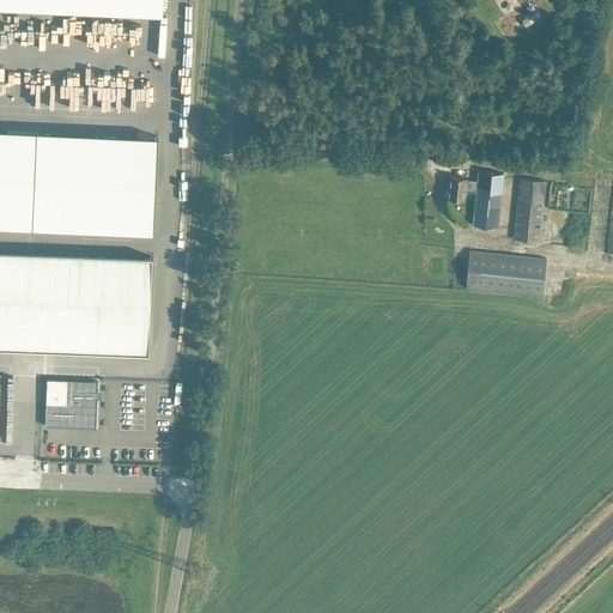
[(0,49),(13,50),(13,38),(8,38),(8,22),(0,20),(0,49)]
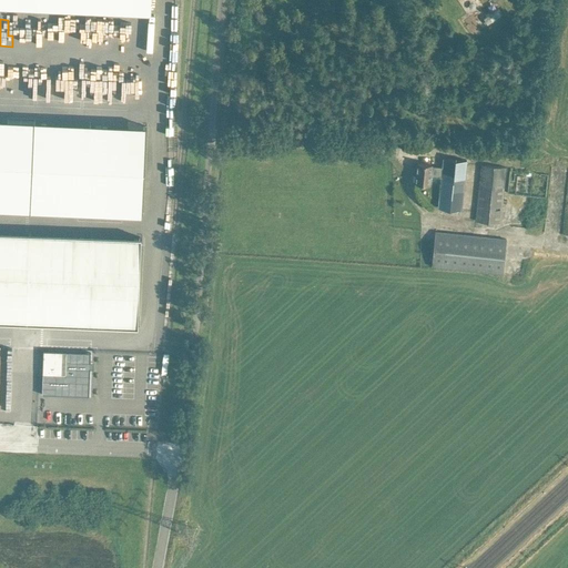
[(52,46),(95,48),(97,39),(103,37),(118,37),(119,26),(114,26),(108,28),(108,32),(97,32),(97,37),(91,37),(91,29),(85,29),(85,23),(74,22),(74,28),(78,28),(59,34),(48,34),(47,30),(43,30),(41,23),(30,23),(30,34),(38,34),(38,44),(40,52),(51,53),(52,46)]
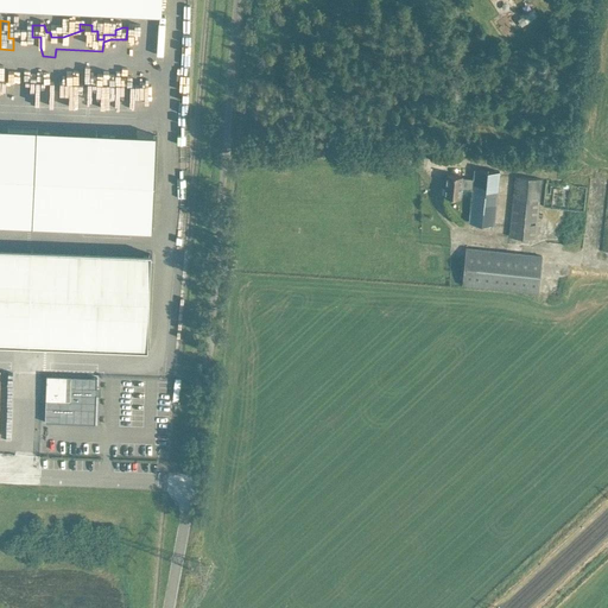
[(14,89),(14,106),(33,106),(33,89),(14,89)]
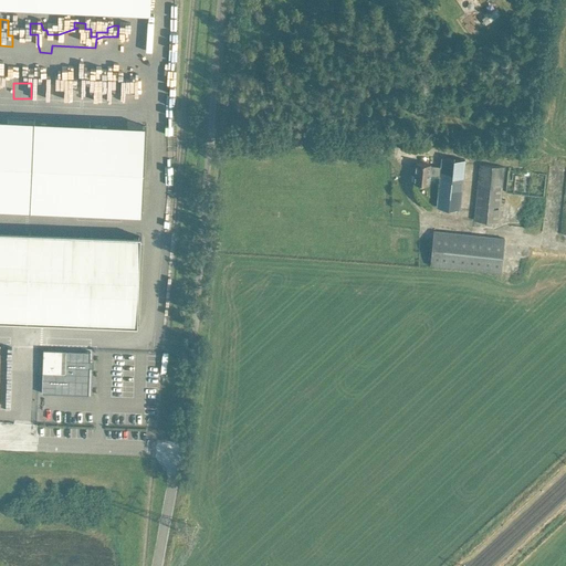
[(74,103),(127,104),(127,85),(85,85),(85,87),(74,87),(74,103)]
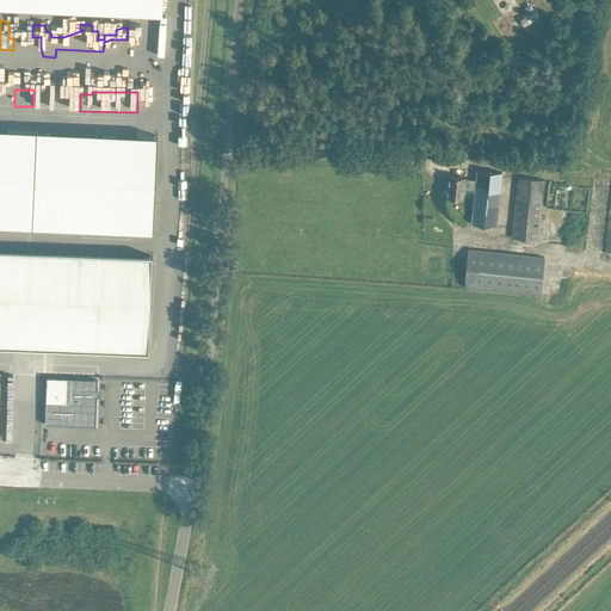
[(37,93),(36,107),(50,107),(50,93),(37,93)]
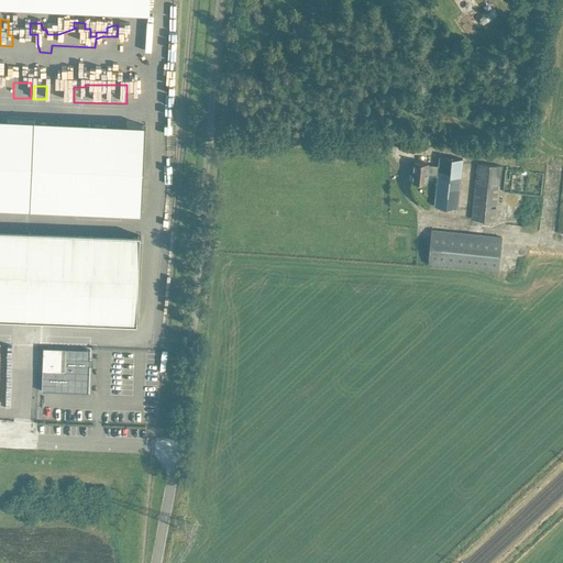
[(0,146),(14,147),(14,129),(4,129),(4,111),(0,110),(0,146)]
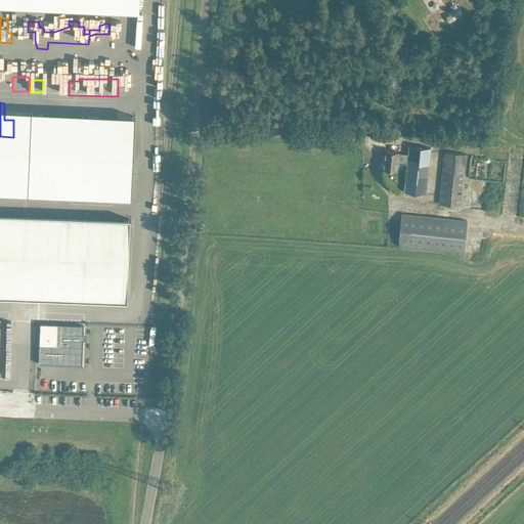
[(44,105),(43,122),(61,123),(62,105),(44,105)]
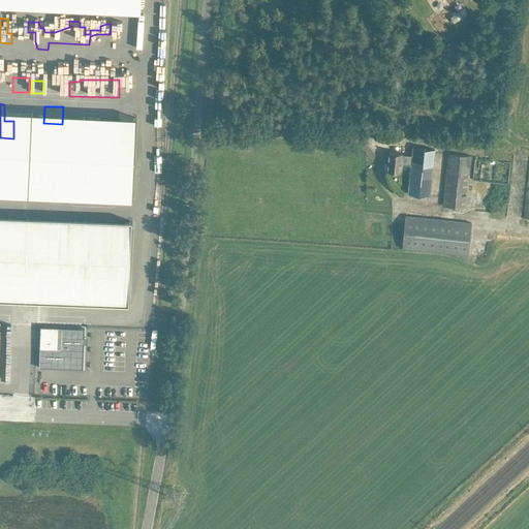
[(76,141),(79,107),(66,106),(65,141),(76,141)]
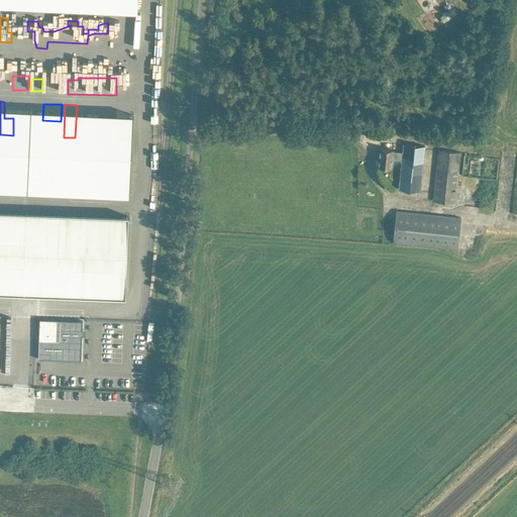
[(105,107),(103,128),(110,128),(110,121),(115,121),(116,108),(105,107)]
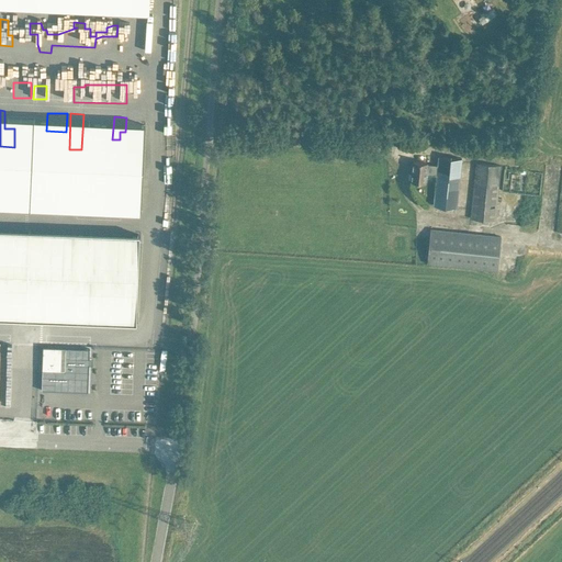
[(135,147),(135,134),(125,134),(124,146),(135,147)]
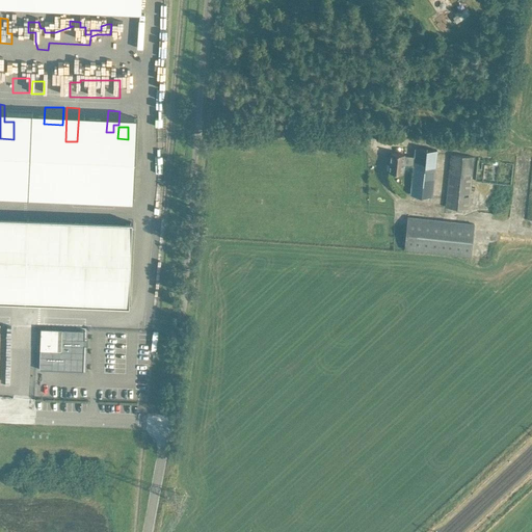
[(79,138),(88,137),(87,129),(79,130),(79,138)]
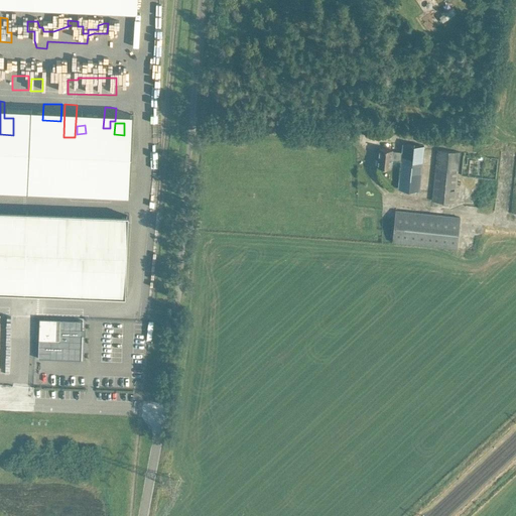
[(401,161),(398,188),(419,191),(424,146),(403,143),(402,152),(392,151),(392,150),(379,148),(378,166),(390,167),(391,160),(401,161)]
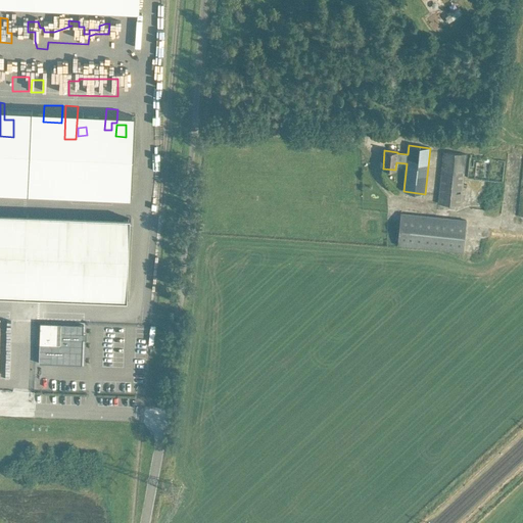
[(461,205),(466,154),(443,152),(438,203),(461,205)]
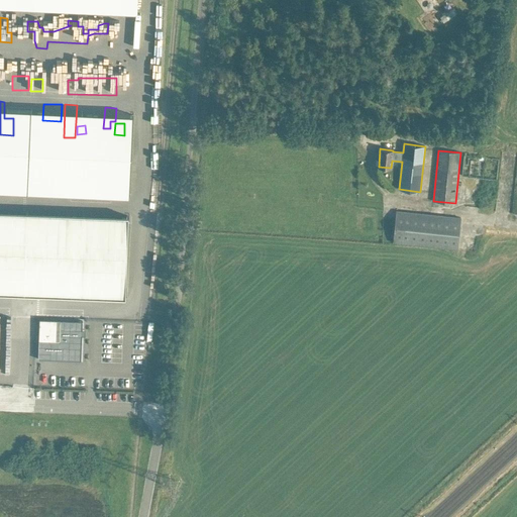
[(122,164),(122,173),(132,172),(131,162),(126,162),(126,164),(122,164)]
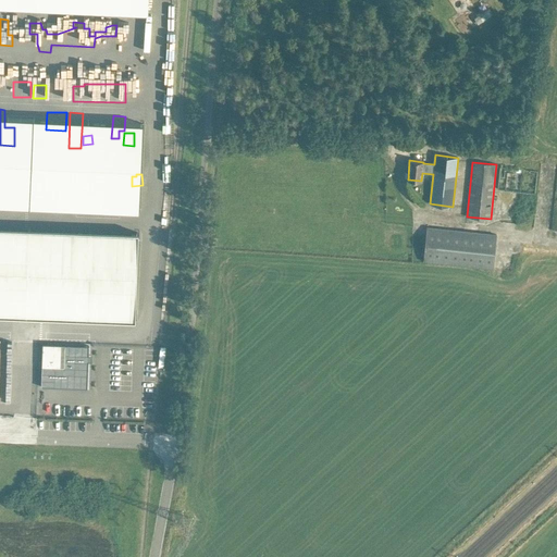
[(423,261),(493,269),(496,235),(426,227),(423,261)]
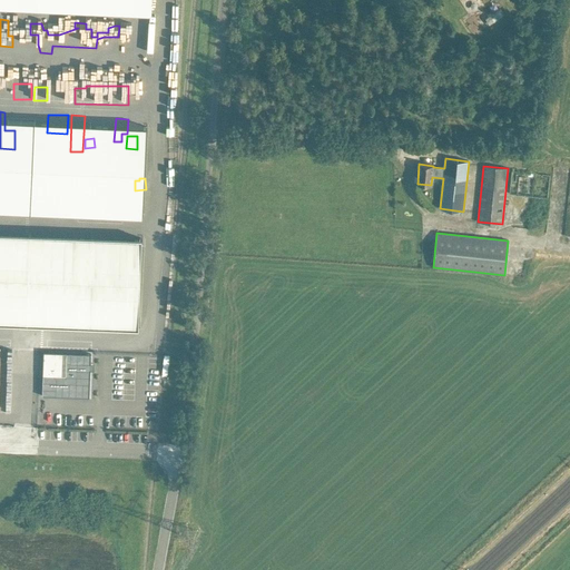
[(146,243),(0,236),(0,323),(143,328),(146,243)]
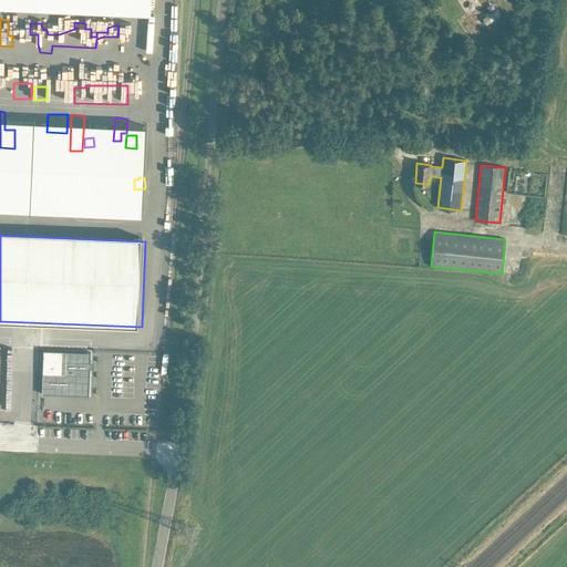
[(43,349),(42,393),(89,395),(90,351),(43,349)]
